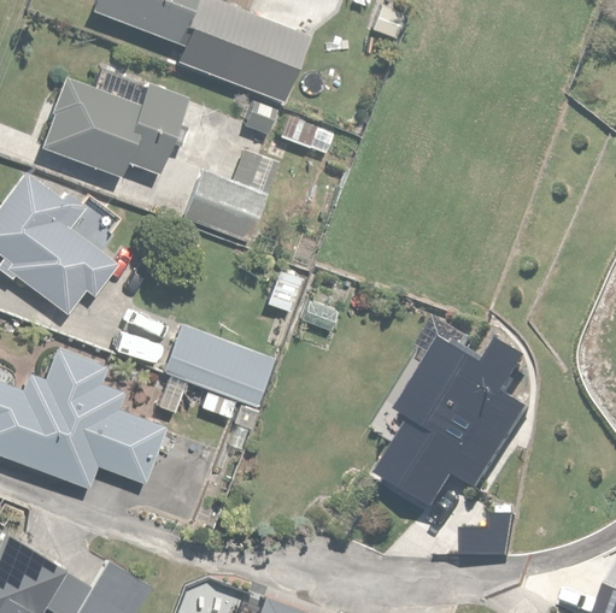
[(97,0),(93,7),(194,49),(198,42),(221,51),(238,11),(210,0),(97,0)]
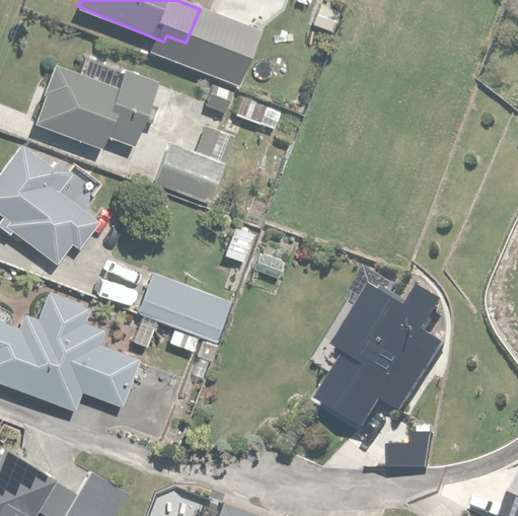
[(79,70),(56,62),(35,124),(102,146),(107,130),(136,139),(156,76),(125,66),(123,72),(83,59),(79,70)]
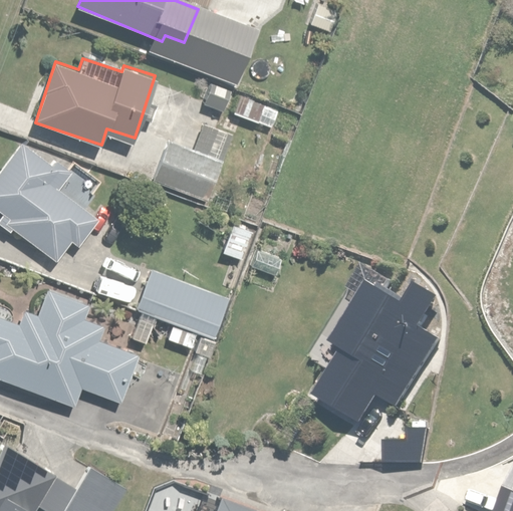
[(233,90),(210,82),(203,104),(225,112),(233,90)]
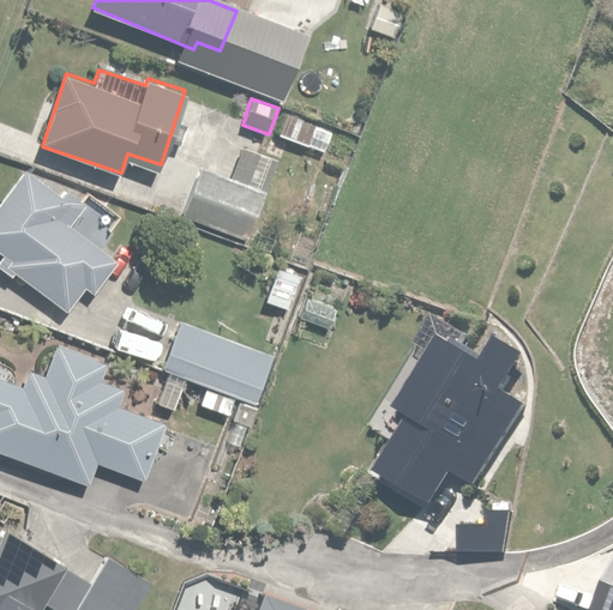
[(289,113),(278,139),(325,158),(336,132),(289,113)]
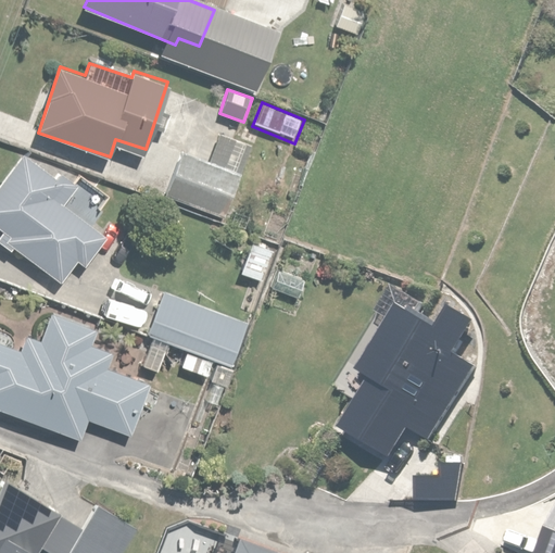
[(184,155),(165,196),(178,202),(176,205),(202,217),(205,211),(223,220),(242,177),(234,173),(246,147),(221,135),(206,165),(184,155)]
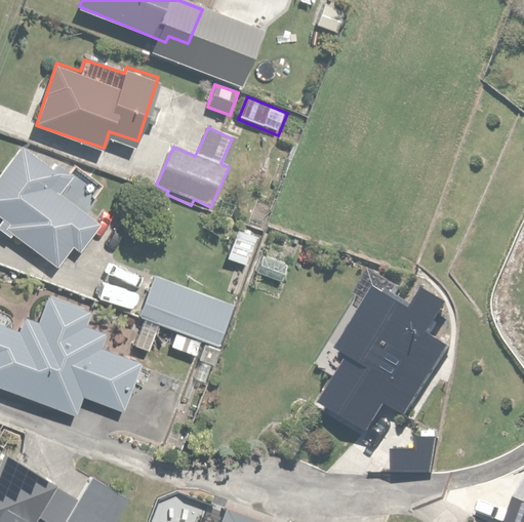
[(23,145),(0,173),(0,215),(4,218),(0,223),(0,228),(12,238),(16,234),(56,266),(75,242),(82,248),(101,225),(89,216),(109,192),(95,182),(93,184),(73,168),(70,172),(53,160),(49,165),(23,145)]
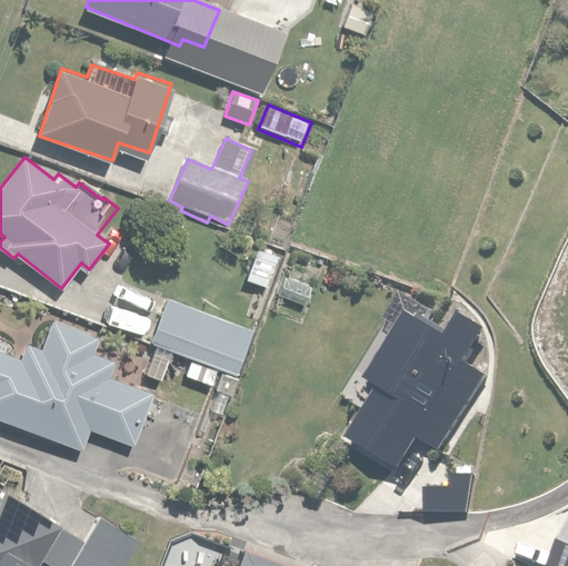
[(281,257),(259,249),(247,281),(270,289),(281,257)]
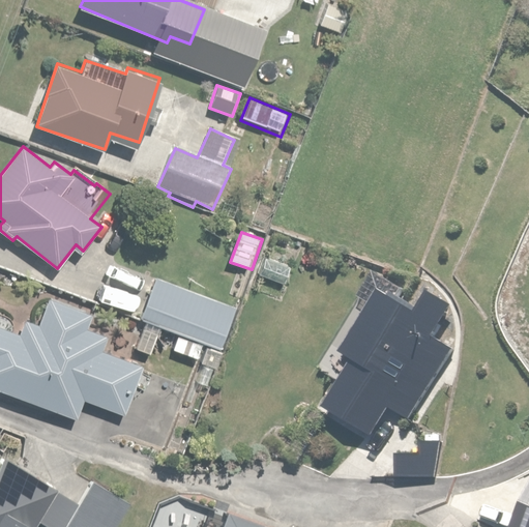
[(265,260),(259,281),(283,288),(289,267),(265,260)]
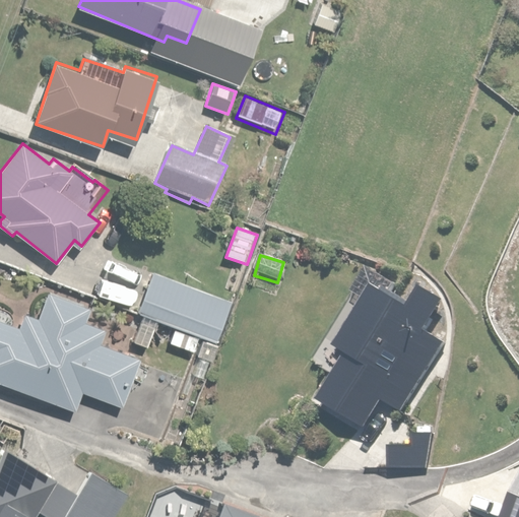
[(404,409),(443,337),(432,331),(448,302),(409,281),(405,289),(370,269),(354,296),(366,302),(339,350),(350,357),(325,402),(372,429),(388,400),(404,409)]
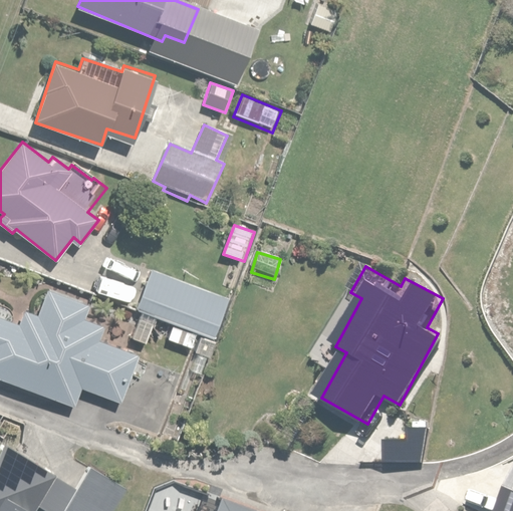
[(173,323),(200,333),(215,339),(230,298),(155,270),(141,312),(158,318),(173,323)]
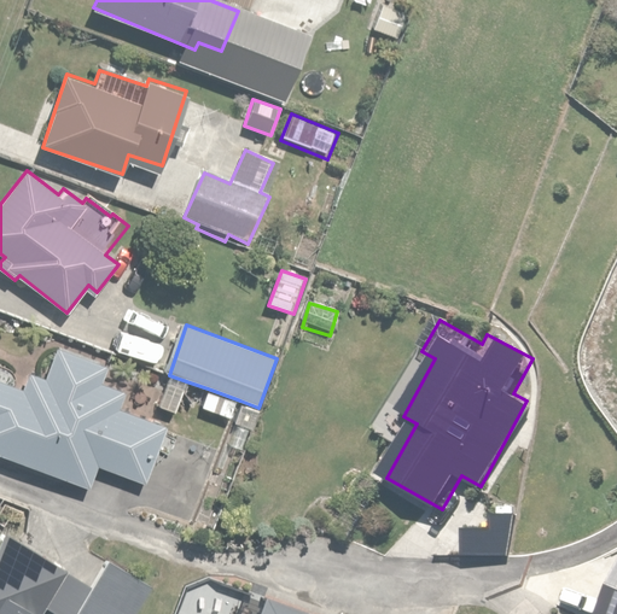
[(0,455),(92,486),(99,465),(149,483),(167,428),(121,411),(128,391),(102,382),(106,368),(57,351),(47,379),(31,374),(25,391),(9,385),(12,375),(0,370),(0,455)]
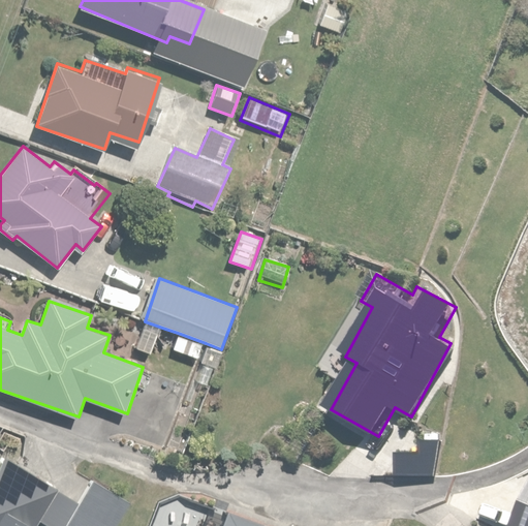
[(206,343),(178,333),(172,351),(199,361),(206,343)]
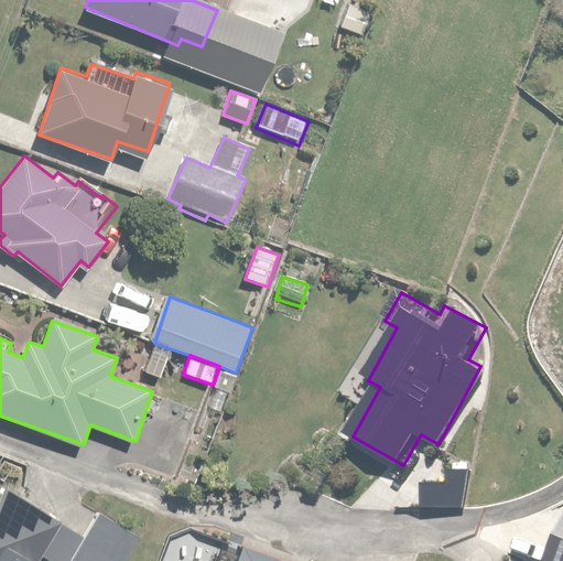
[(467,471),(453,472),(453,479),(423,481),(425,508),(469,506),(467,471)]
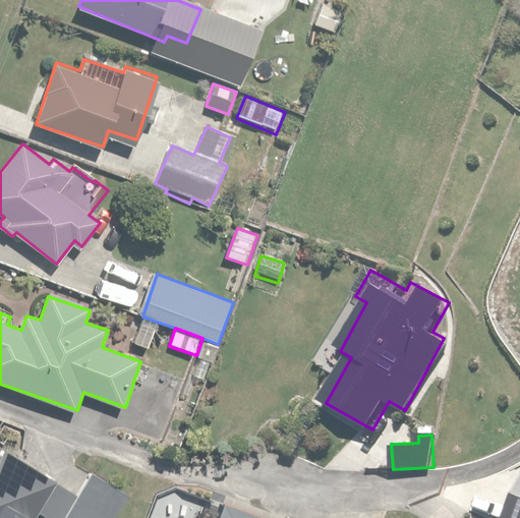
[(112,517),(128,494),(94,470),(75,499),(3,450),(0,454),(0,517),(37,517),(40,514),(45,517),(112,517)]
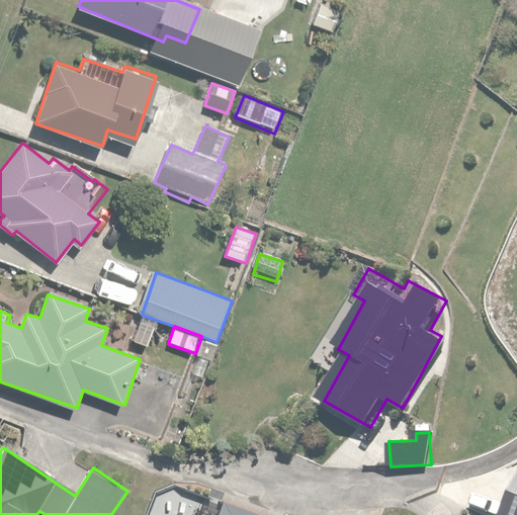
[(264,514),(225,498),(217,514),(168,514),(165,513),(164,514),(264,514)]
